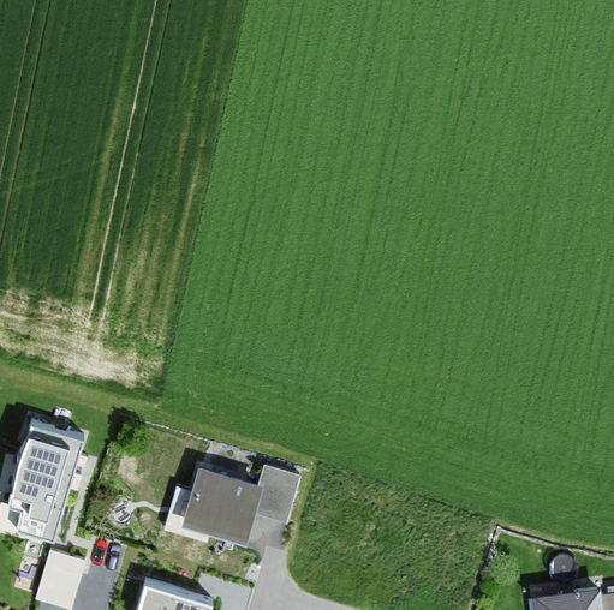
[(82,435),(33,420),(7,502),(22,506),(17,524),(53,534),(82,435)]
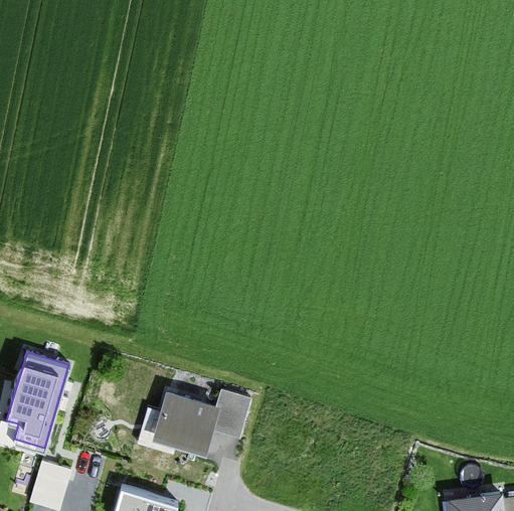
[(220,392),(215,407),(166,393),(153,441),(207,456),(213,434),(237,441),(249,401),(220,392)]
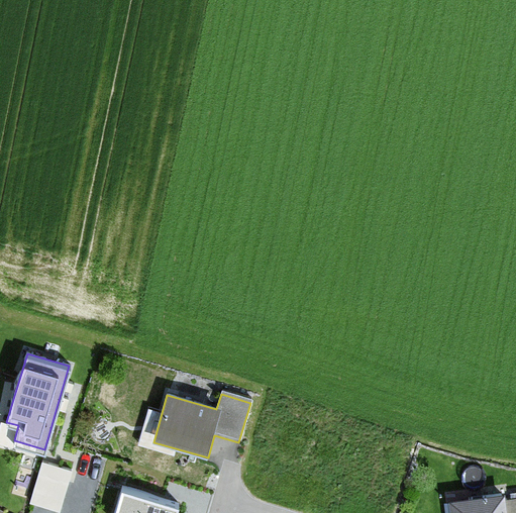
[(41,460),(28,503),(60,512),(73,471),(41,460)]
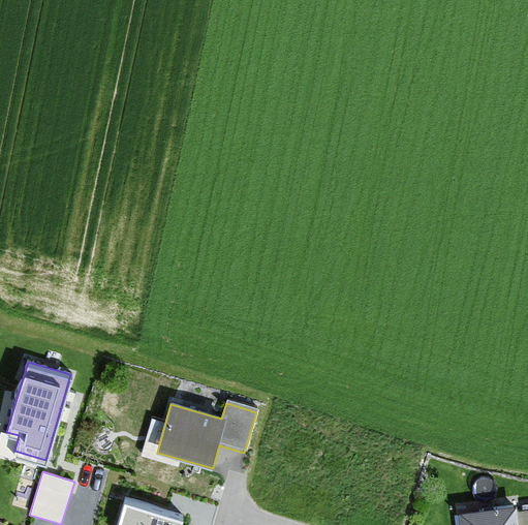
[(184,516),(125,499),(116,524),(181,524),(184,516)]
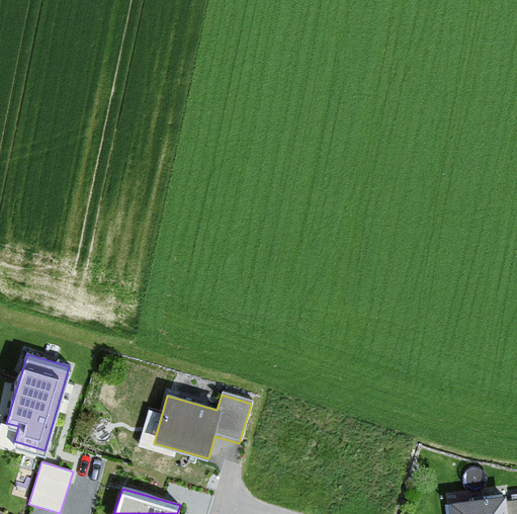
[(507,513),(505,495),(452,504),(453,513),(507,513)]
